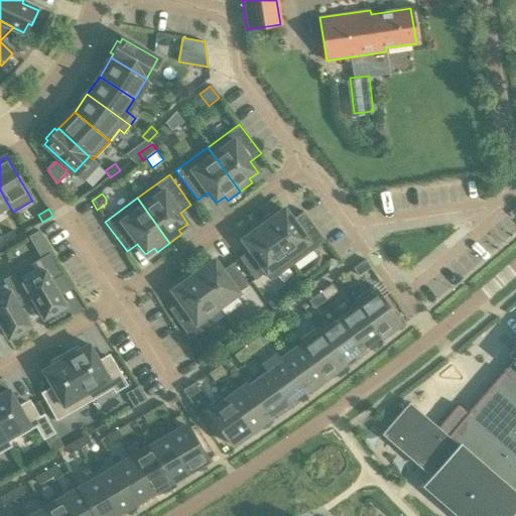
[(272,212),(260,221),(292,265),(325,242),(302,212),(291,220),(284,209),(275,216),(272,212)]
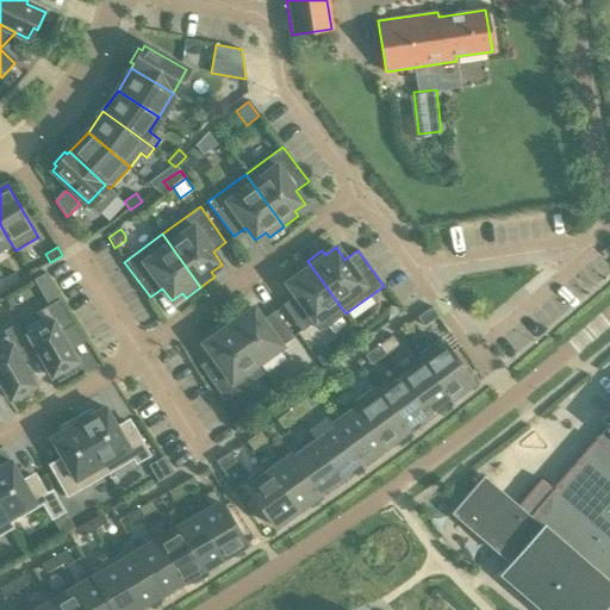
[(346,313),(307,261),(293,271),(297,275),(286,282),(296,296),(282,305),(302,331),(315,322),(321,331),(346,313)]
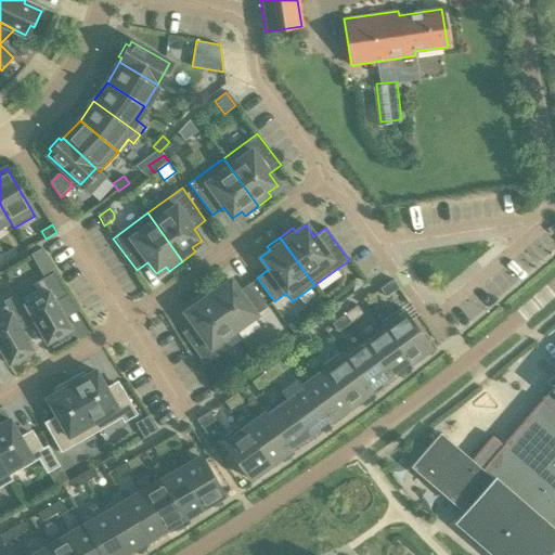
[(13,247),(1,254),(7,261),(17,255),(13,247)]
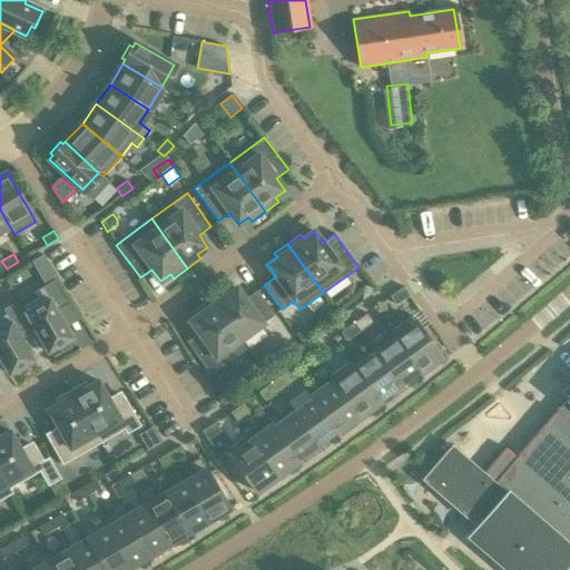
[(45,281),(55,276),(46,254),(35,258),(45,281)]
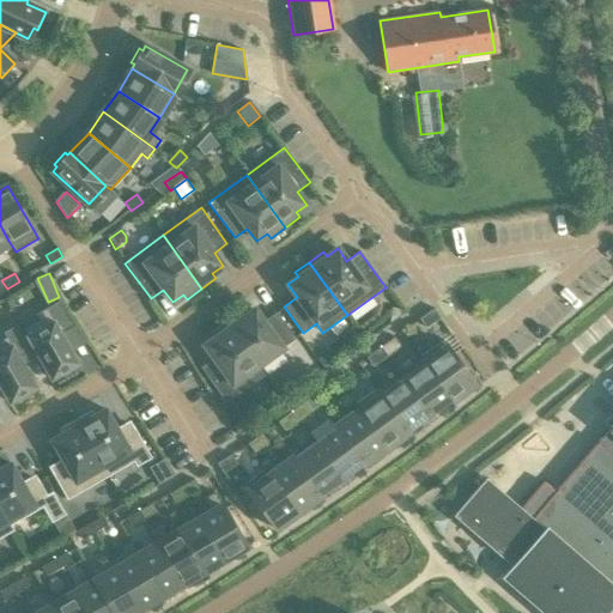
[(24,331),(52,378),(61,372),(64,376),(62,376),(64,377),(80,368),(80,366),(79,366),(60,333),(76,325),(59,301),(35,315),(40,322),(24,331)]
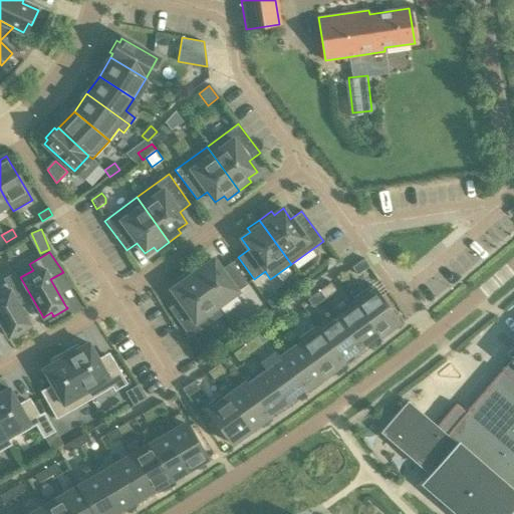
[(201,262),(189,270),(217,307),(248,284),(232,262),(221,269),(213,259),(204,265),(201,262)]
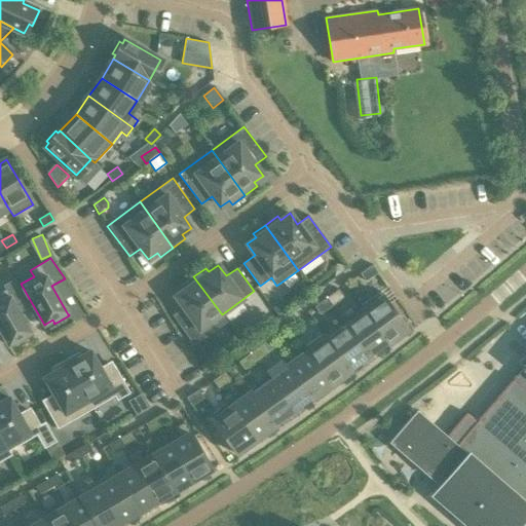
[(372,265),(361,272),(367,280),(378,272),(372,265)]
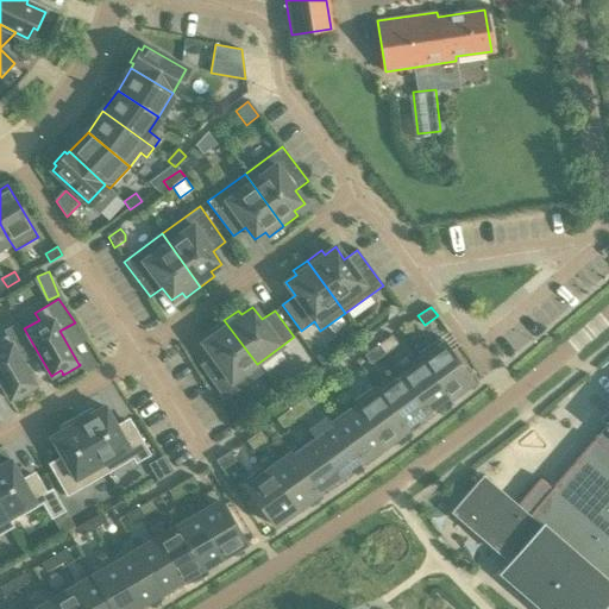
[(257,364),(224,320),(211,331),(213,336),(202,343),(212,356),(199,365),(225,400),(264,372),(257,364)]
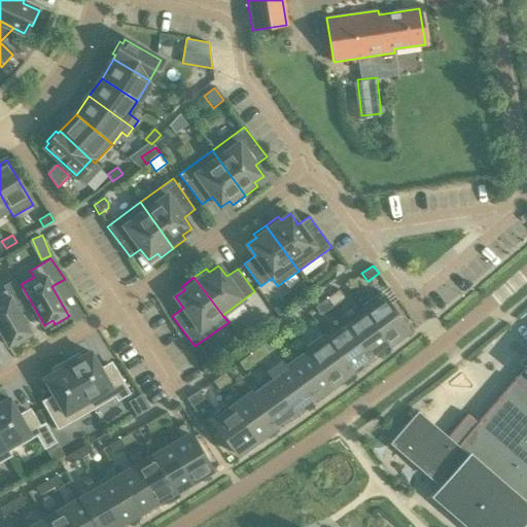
[(0,292),(0,331),(8,346),(16,342),(19,344),(18,344),(19,345),(33,337),(33,336),(32,336),(15,307),(27,301),(14,279),(3,286),(5,290),(0,292)]
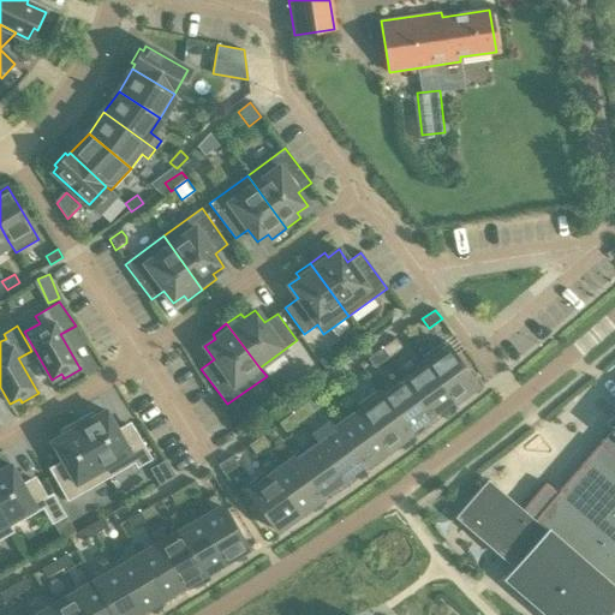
[(395,338),(382,348),(389,358),(402,347),(395,338)]
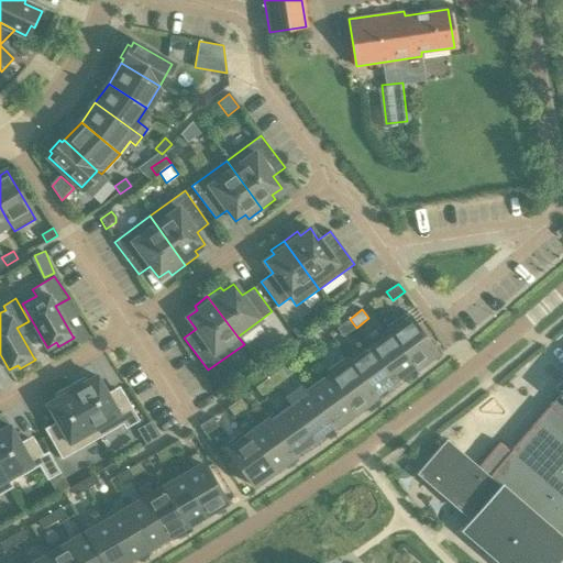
[(414,367),(418,373),(440,356),(407,312),(385,328),(388,332),(393,338),(393,337),(415,366),(414,367)]
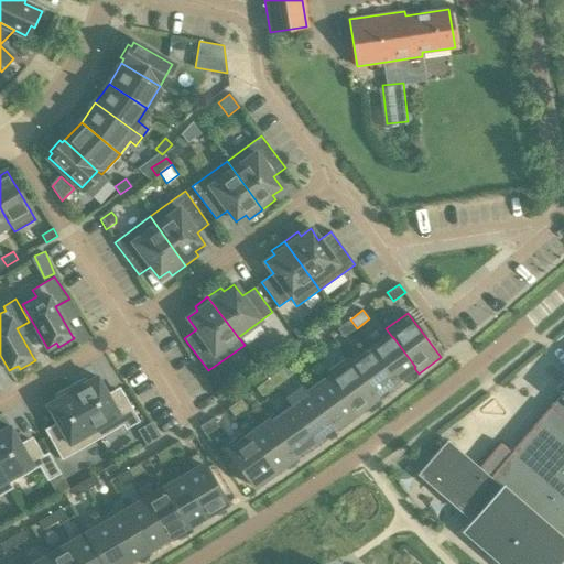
[(357,328),(350,320),(337,328),(344,337),(357,328)]
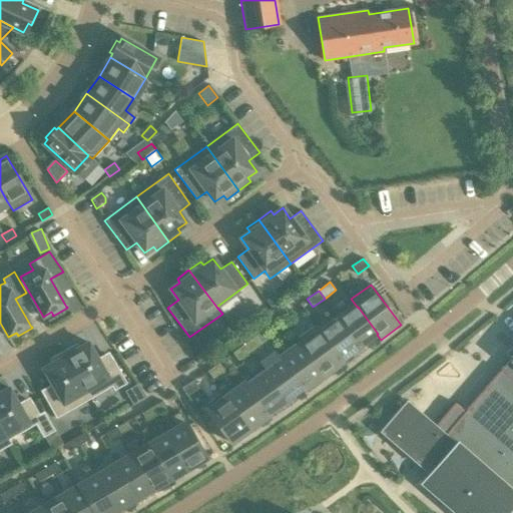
[(274,294),(263,301),(270,310),(280,303),(274,294)]
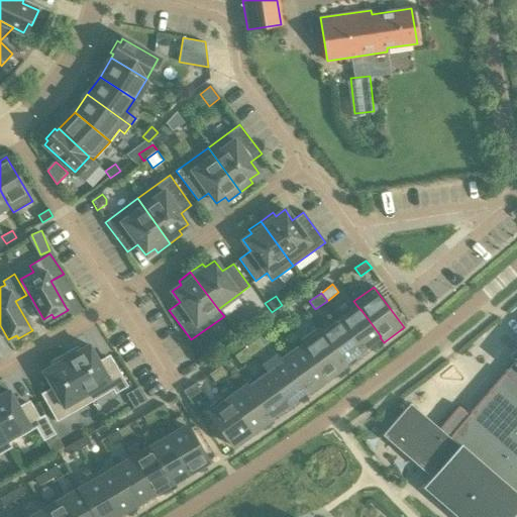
[(277,311),(282,319),(294,310),(288,303),(277,311)]
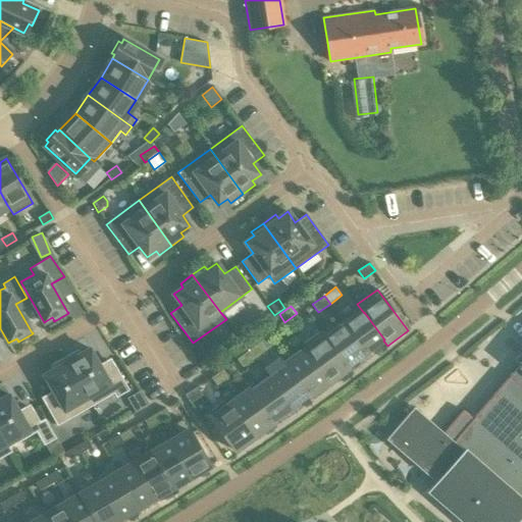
[(364,313),(360,308),(343,321),(346,326),(366,354),(383,341),(384,340),(364,312),(364,313)]
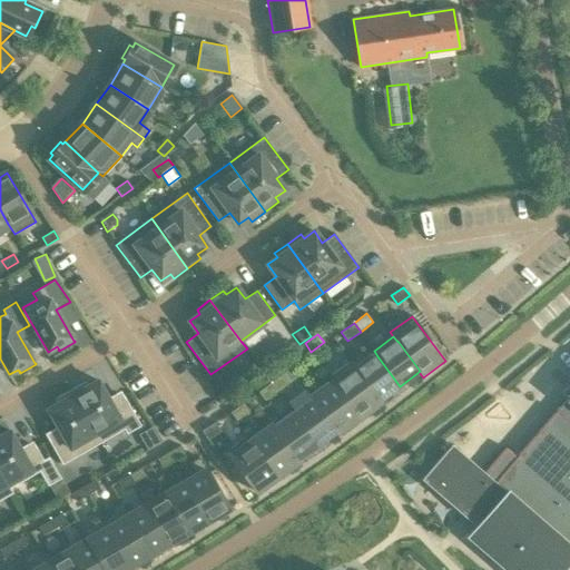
[(311,352),(305,343),(292,352),(298,361),(311,352)]
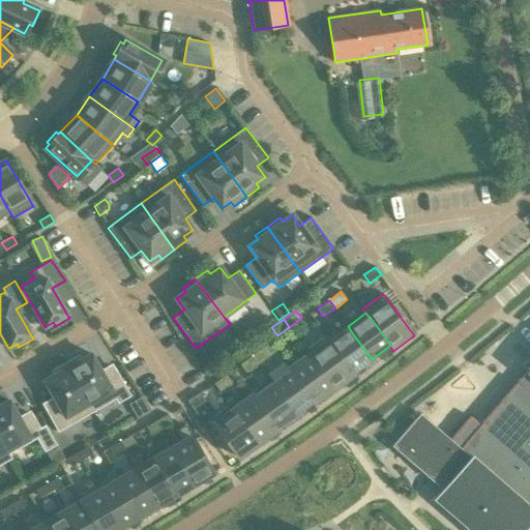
[(329,340),(332,345),(353,373),(353,372),(372,359),(351,331),(348,326),(329,340)]
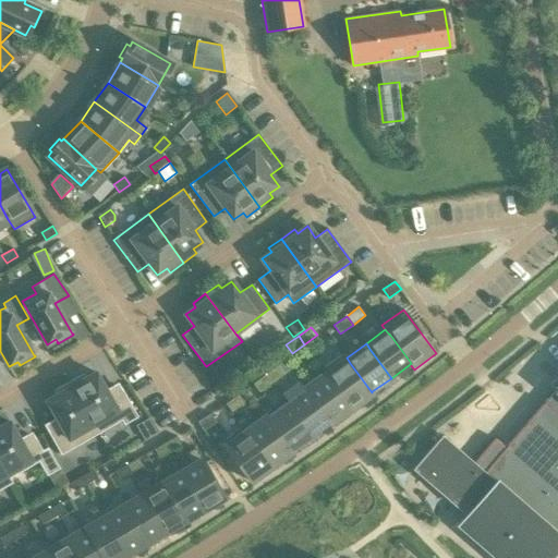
[(347,358),(343,353),(322,370),(325,374),(326,373),(352,408),(373,392),(372,391),(372,392),(350,363),(347,358)]
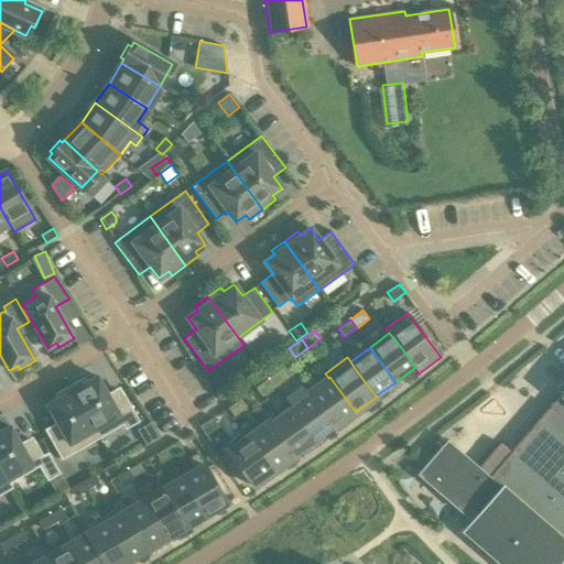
[(269,379),(275,387),(288,378),(281,369),(269,379)]
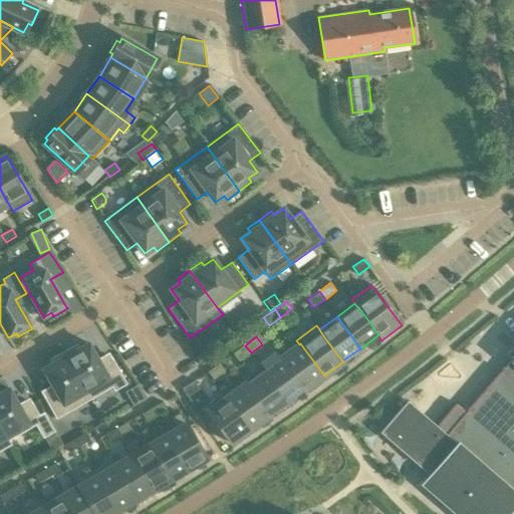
[(63,351),(90,400),(112,388),(114,392),(127,383),(111,357),(100,364),(88,343),(79,348),(77,343),(63,351)]
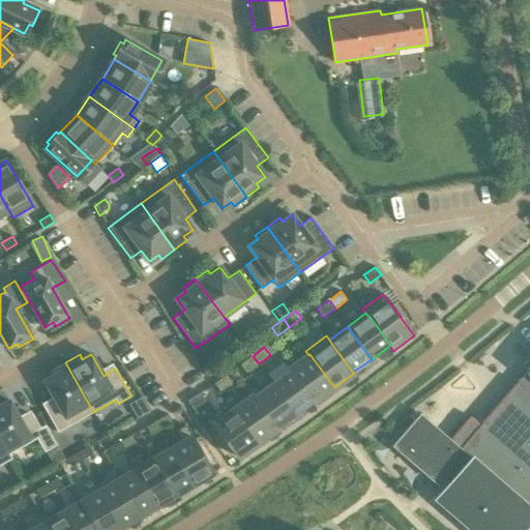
[(334,387),(310,354),(308,355),(290,369),(291,370),(292,369),(315,401),(314,401),(315,402),(334,387)]
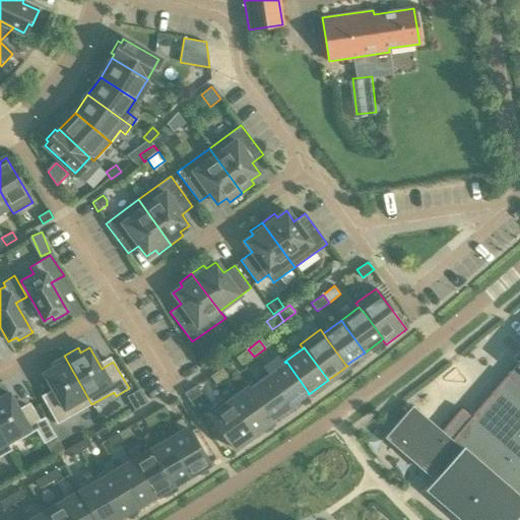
[(254,356),(248,349),(237,358),(242,366),(254,356)]
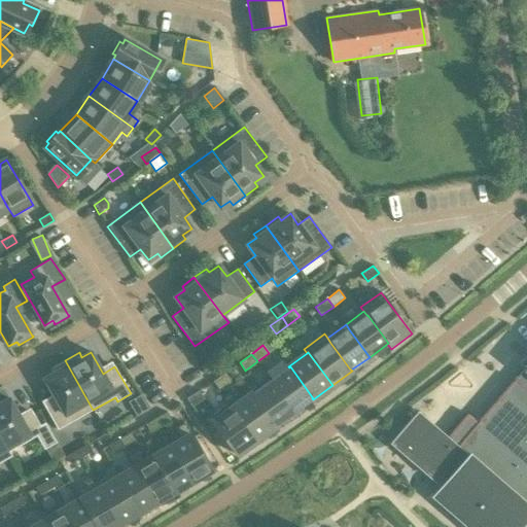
[(58,430),(93,410),(65,360),(50,370),(53,374),(44,379),(57,400),(44,407),(58,430)]
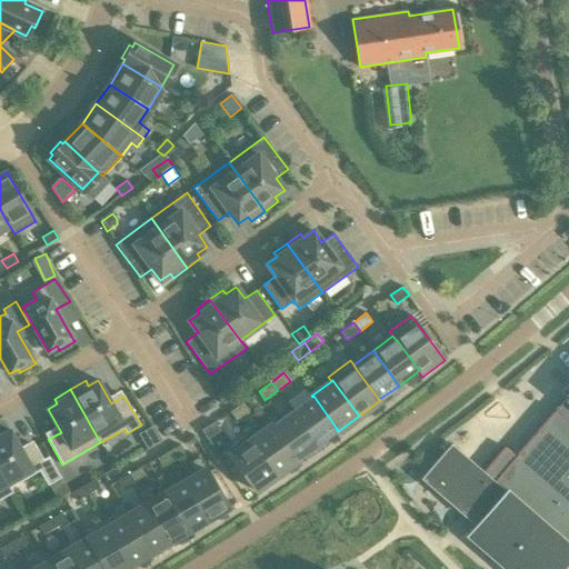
[(568,568),(568,395),(516,457),(505,447),(483,472),(451,445),(421,479),(475,526),(468,533),(468,535),(469,533),(473,538),(509,568),(568,568)]
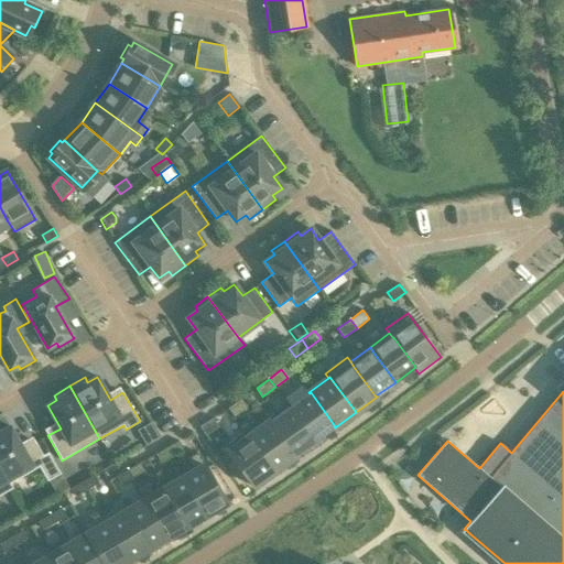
[(311,392),(310,393),(290,408),(314,441),(334,426),(335,426),(311,392)]
